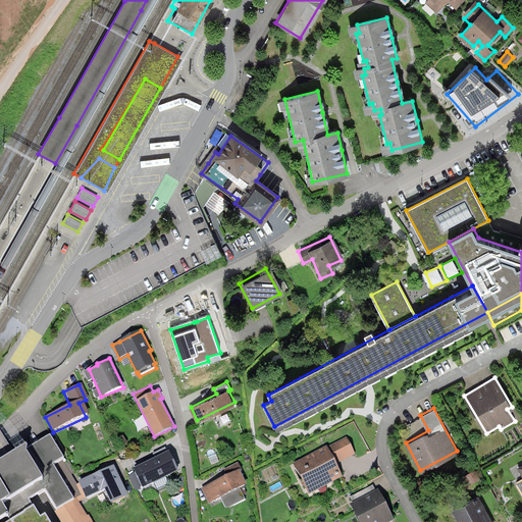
[(327,446),(293,463),(308,493),(342,476),(335,464),(356,454),(348,437),(328,448),(327,446)]
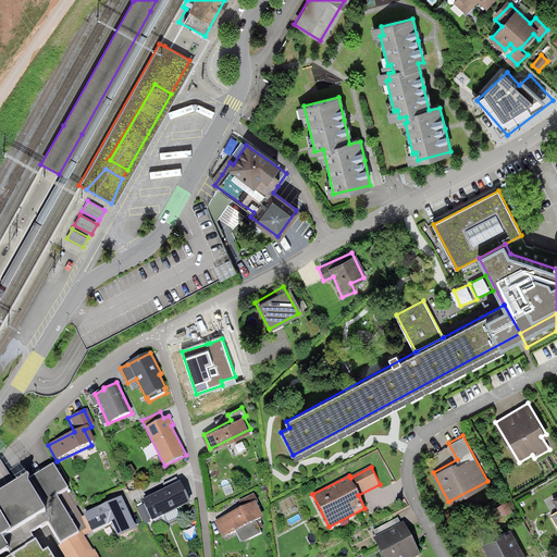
[(69,491),(54,468),(27,483),(46,515),(42,517),(48,524),(61,547),(81,535),(58,497),(69,491)]
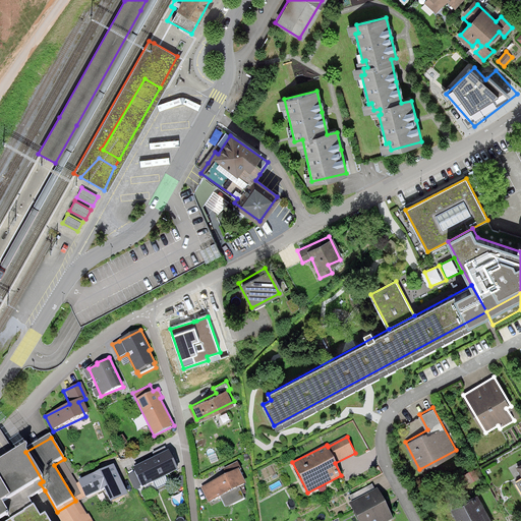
[(11,520),(12,520),(35,508),(30,501),(36,497),(45,490),(40,483),(43,481),(25,452),(27,451),(26,448),(10,457),(0,462),(0,481),(11,500),(2,506),(8,516),(11,520)]
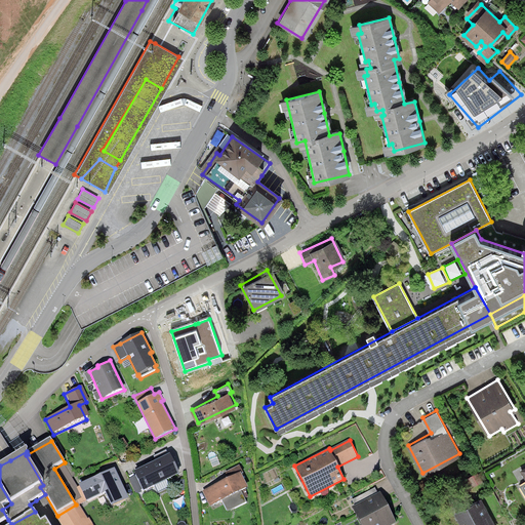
[(143,489),(144,492),(179,475),(169,454),(134,471),(136,476),(129,479),(135,492),(143,489)]
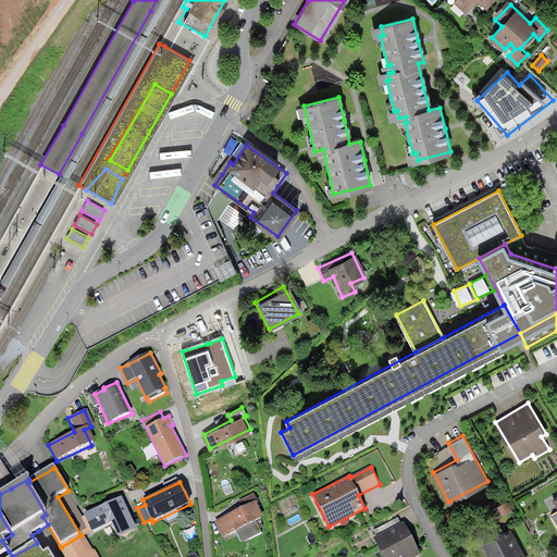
[(251,506),(257,504),(250,492),(224,507),(227,514),(214,521),(222,536),(232,531),(239,545),(260,533),(254,522),(259,519),(251,506)]
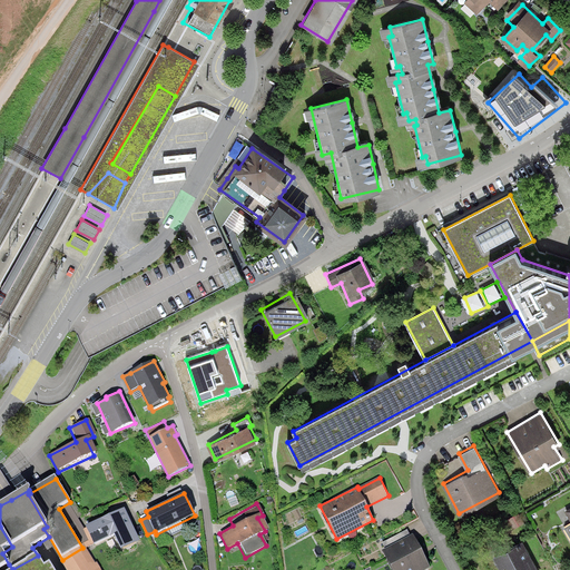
[(140,542),(124,508),(102,518),(85,526),(94,544),(114,536),(120,551),(140,542)]
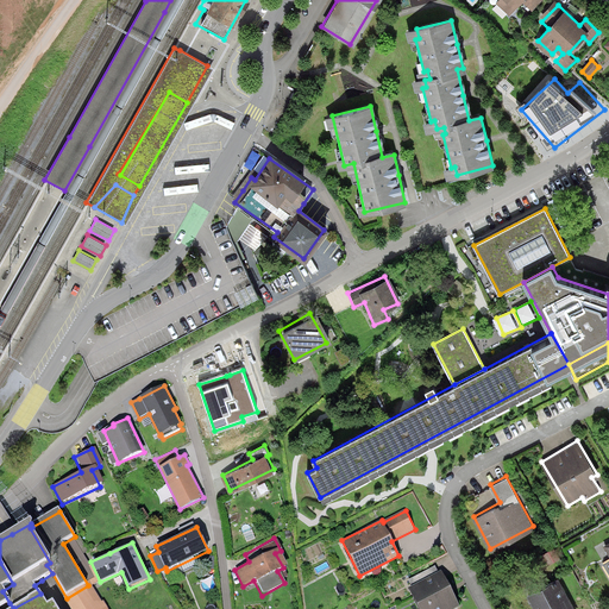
[(0,608),(10,603),(2,591),(13,584),(0,563),(0,608)]
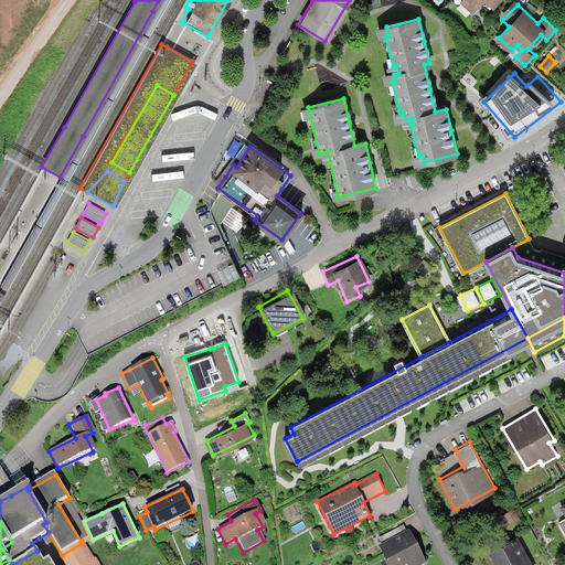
[(383,544),(380,546),(390,564),(420,564),(426,563),(409,531),(407,532),(404,525),(380,537),(383,544)]
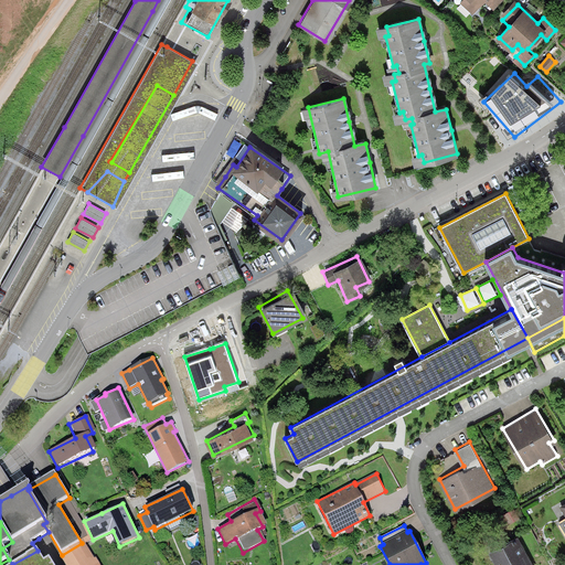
[(533,564),(518,534),(488,550),(496,564),(533,564)]
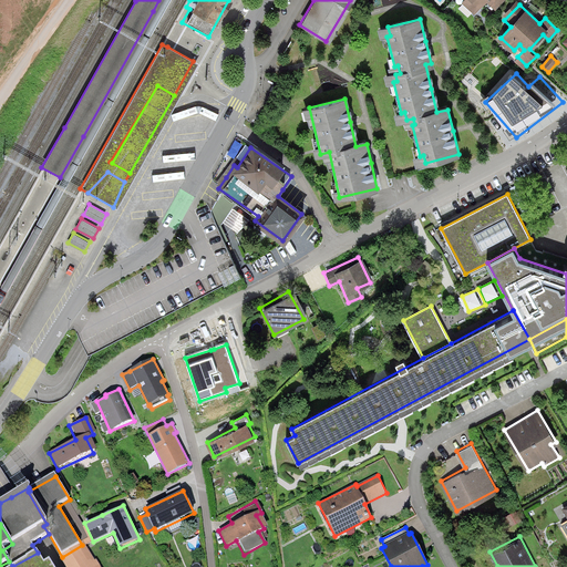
[(100,566),(98,562),(95,563),(84,544),(82,545),(62,557),(61,558),(65,566),(100,566)]
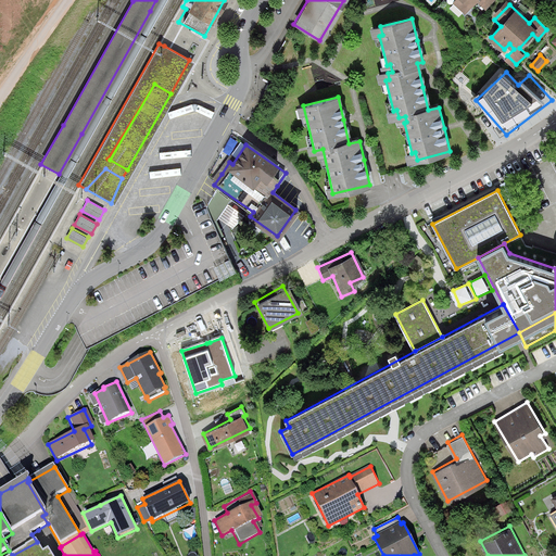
[(51,555),(48,551),(43,554),(37,542),(13,555),(51,555)]
